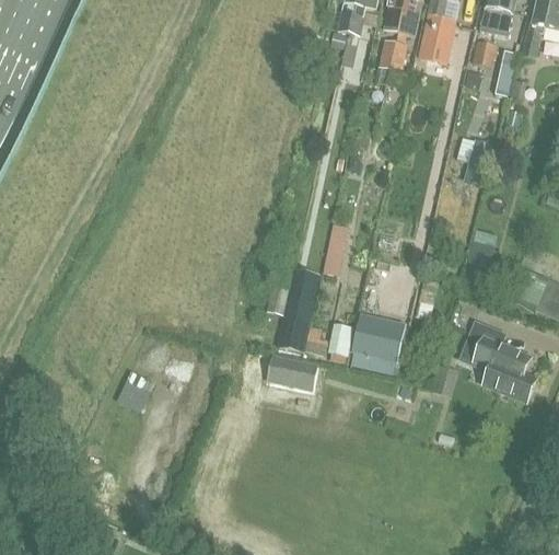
[(354,0),(354,3),(352,13),(348,32),(360,35),(363,16),(360,15),(362,6),(365,6),(367,0),(354,0)]
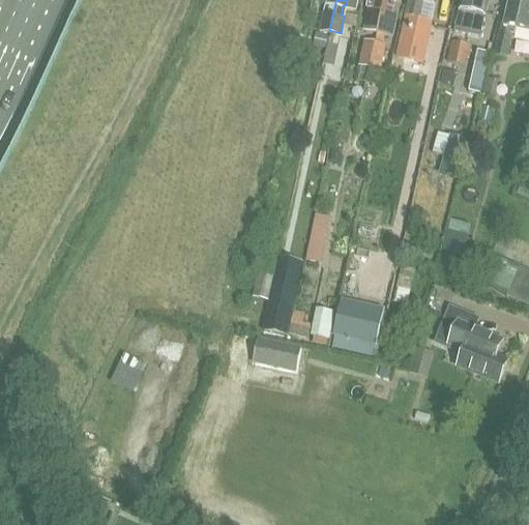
[(366,0),(365,6),(372,7),(370,17),(368,17),(364,29),(376,31),(383,0),(366,0)]
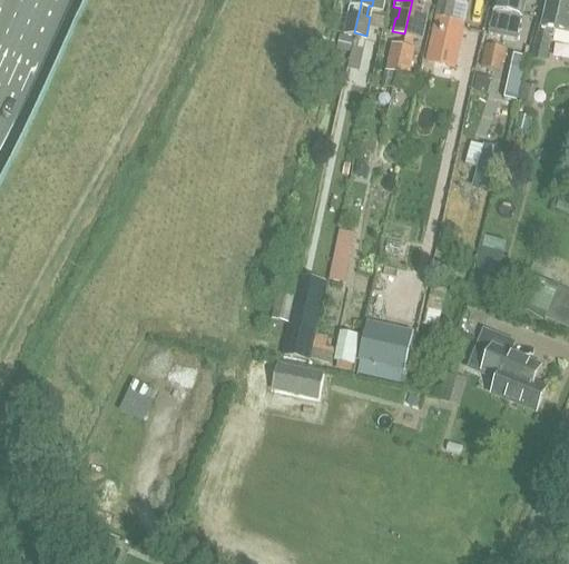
[(429,0),(431,1),(431,0),(412,0),(404,33),(422,37),(429,0)]
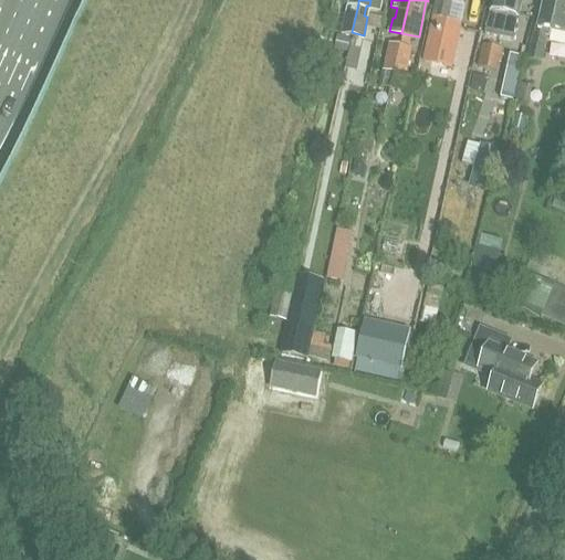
[(430,17),(421,59),(451,65),(460,22),(448,20),(452,0),(458,0),(464,1),(464,0),(437,0),(433,17),(430,17)]
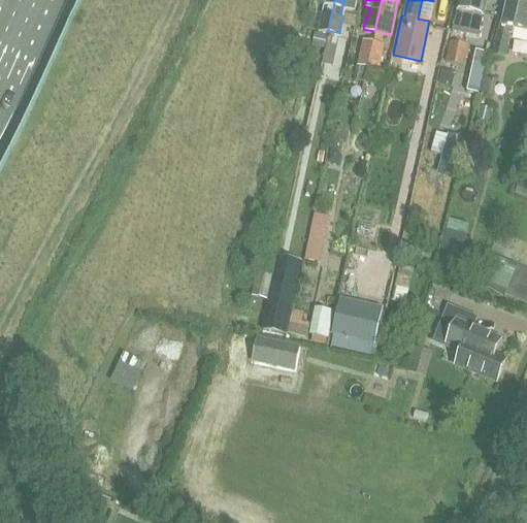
[(458,7),(453,27),(466,30),(479,33),(484,13),(486,0),(458,0),(457,7),(458,7)]
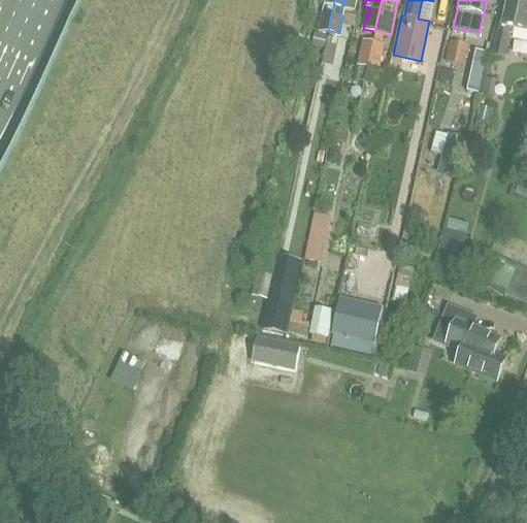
[(513,33),(514,26),(526,27),(526,0),(506,0),(502,22),(499,22),(493,53),(505,56),(511,32),(513,33)]
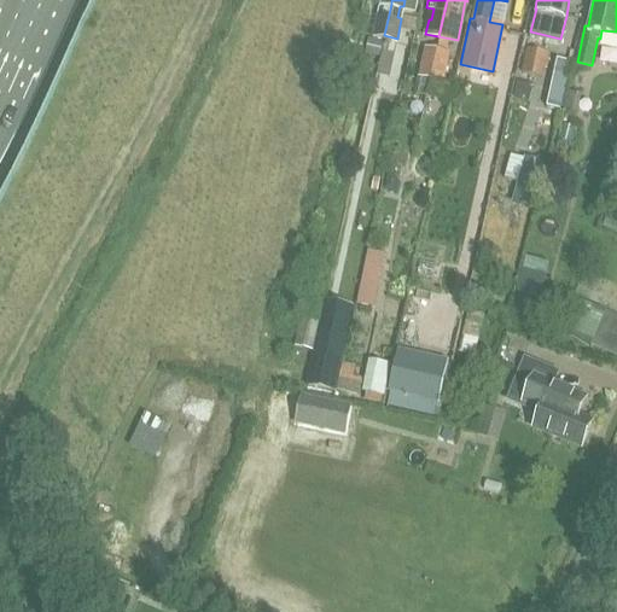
[(377,12),(373,33),(384,35),(389,15),(379,12),(377,12)]
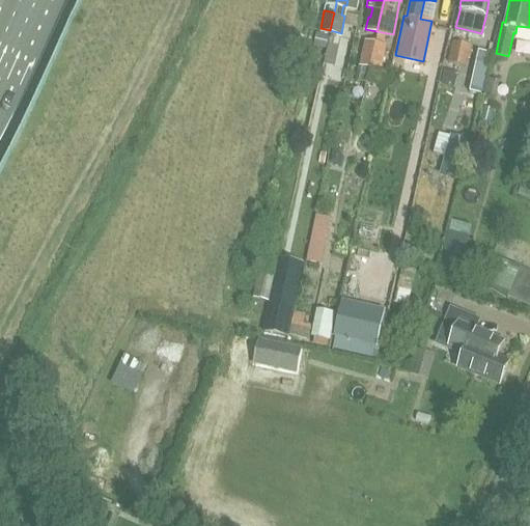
[(328,32),(316,30),(313,43),(326,45),(328,32)]
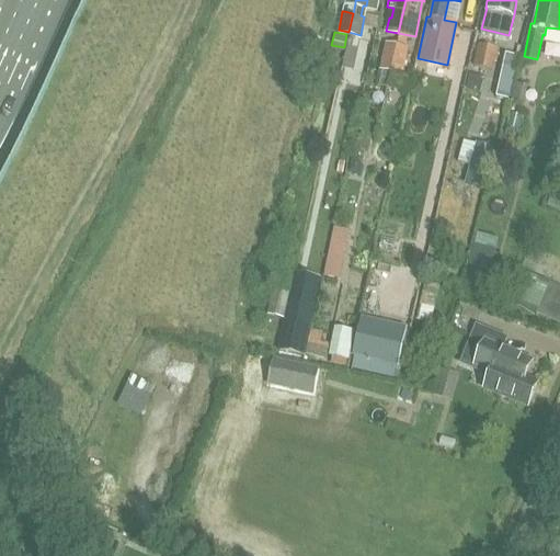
[(376,82),(386,83),(396,41),(385,38),(376,82)]
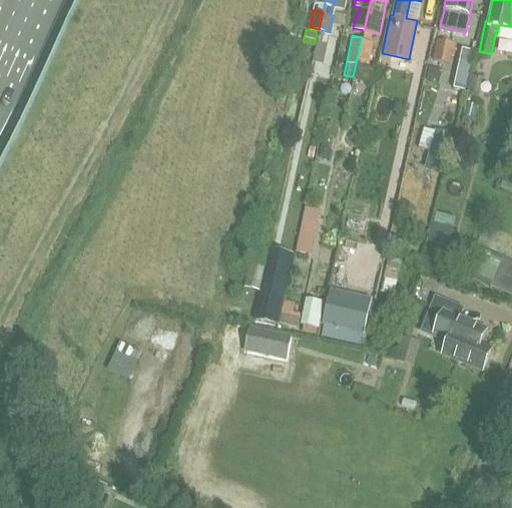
[(363,37),(358,61),(368,63),(373,39),(363,37)]
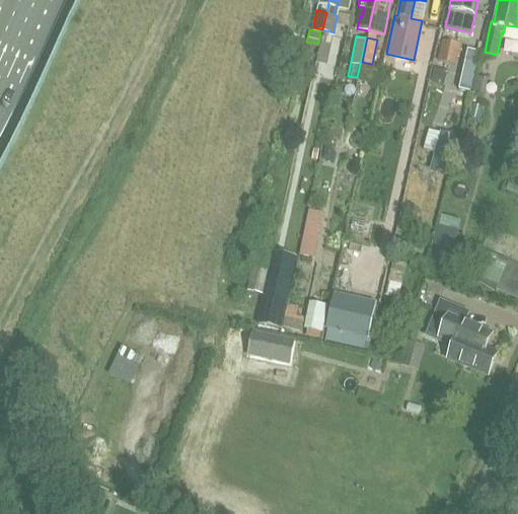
[(469,88),(474,68),(463,65),(458,85),(469,88)]
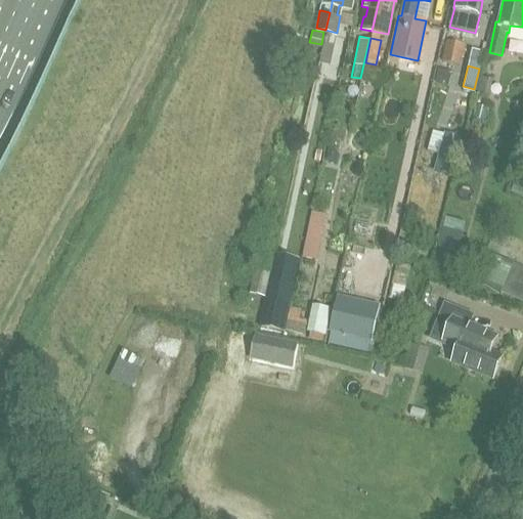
[(491,76),(482,74),(480,74),(476,88),(488,91),(491,76)]
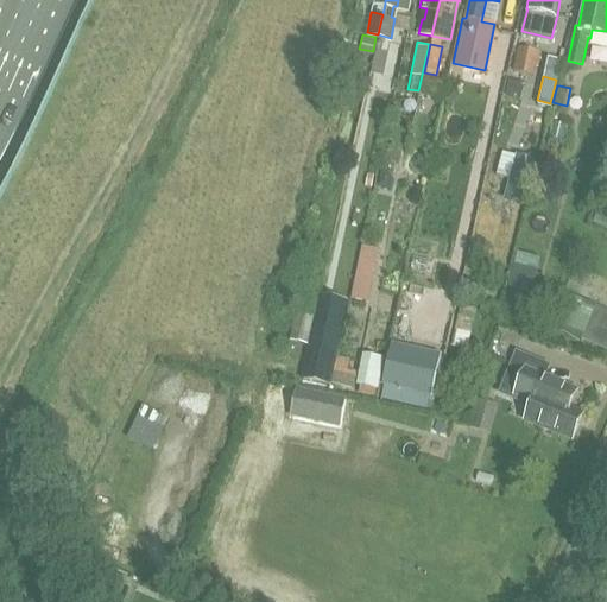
[(551,116),(547,138),(564,140),(569,121),(551,116)]
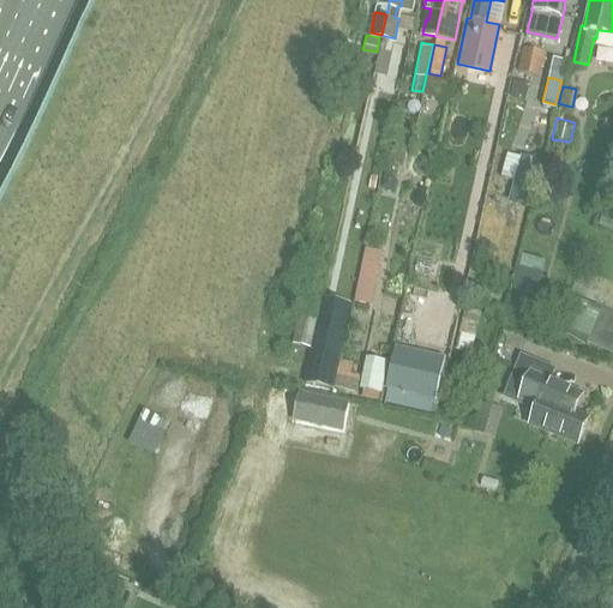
[(538,157),(521,152),(521,156),(514,179),(509,197),(526,202),(538,157)]
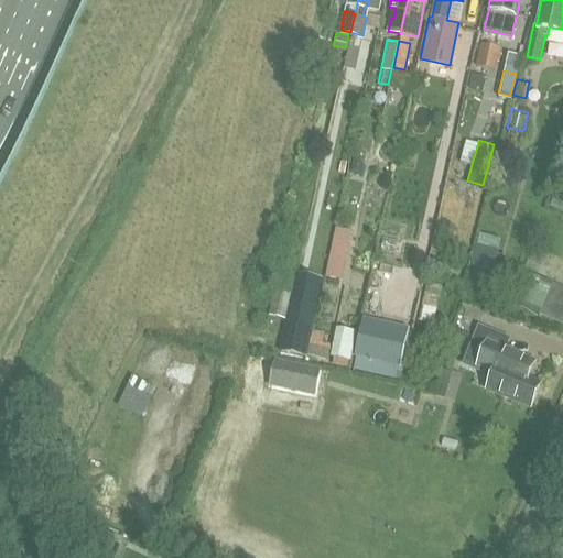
[(359,157),(353,155),(349,168),(363,171),(364,164),(359,157)]
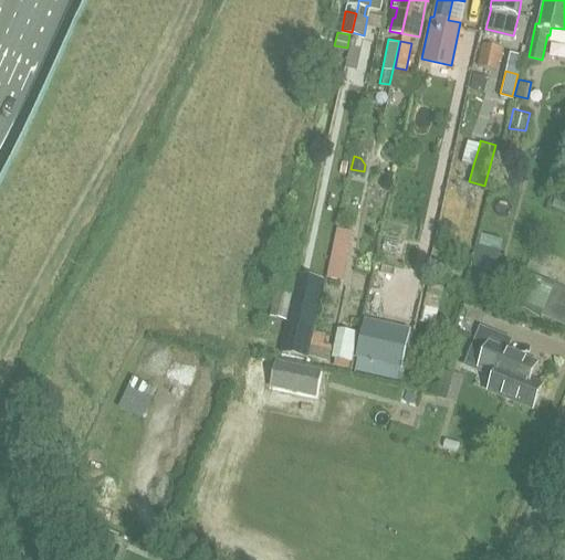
[(564,191),(557,189),(553,202),(564,205),(564,191)]
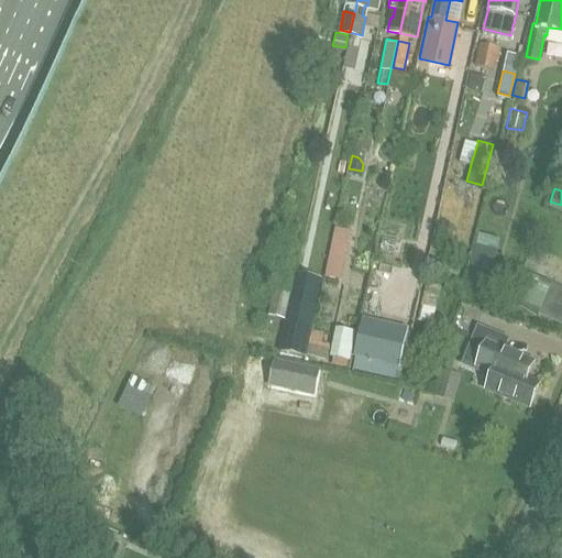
[(326,273),(340,275),(350,227),(334,223),(326,273)]
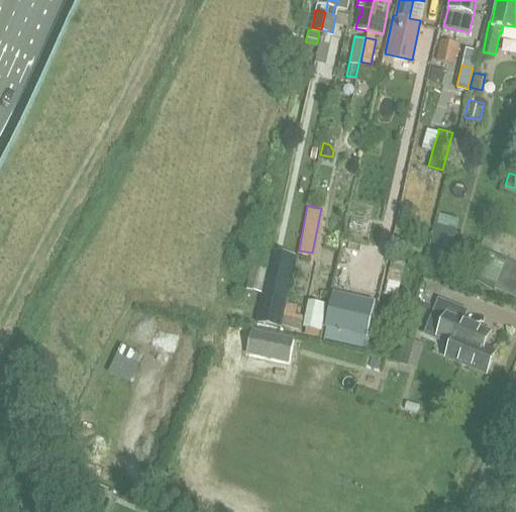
[(431,241),(450,246),(457,225),(437,219),(431,241)]
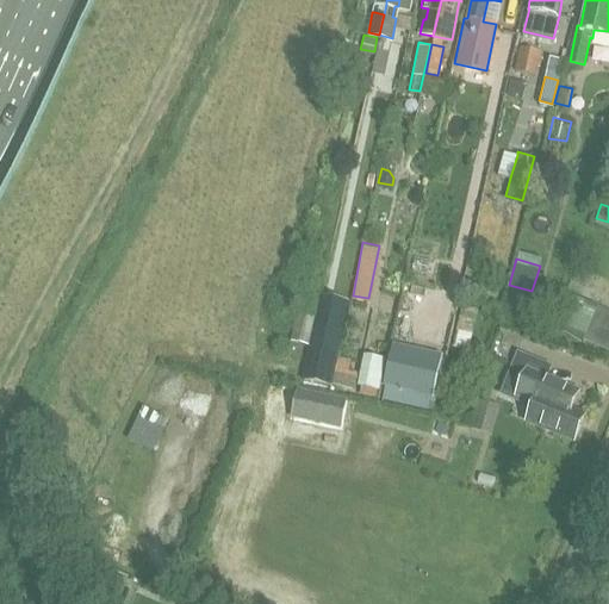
[(452,342),(467,346),(477,306),(461,303),(452,342)]
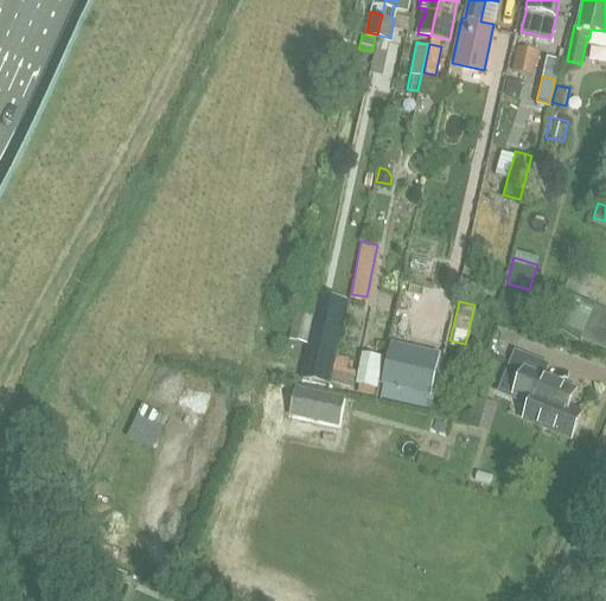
[(565,328),(605,346),(605,306),(594,301),(591,306),(578,301),(565,328)]
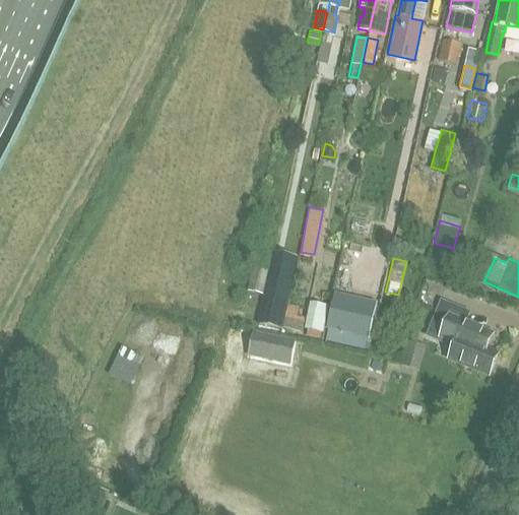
[(248,287),(264,291),(269,265),(253,262),(248,287)]
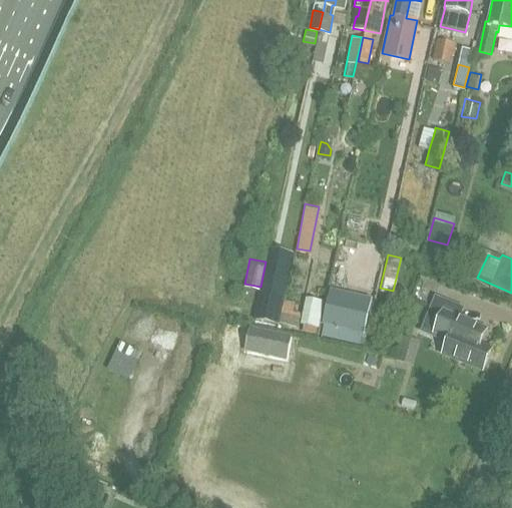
[(291,267),(267,261),(254,317),(278,322),(291,267)]
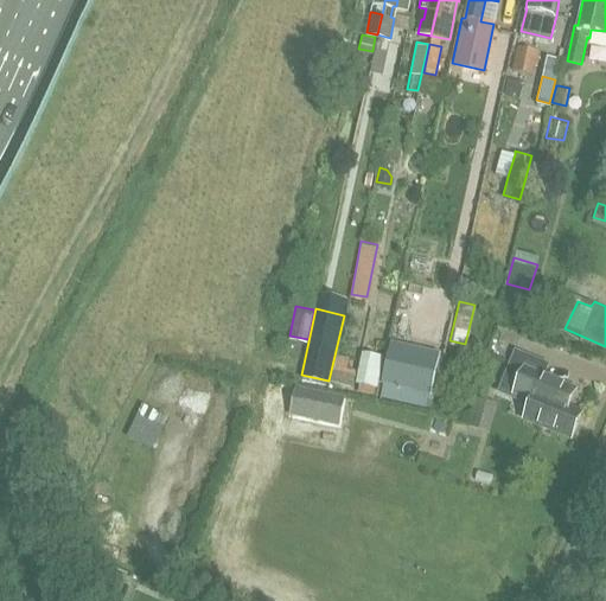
[(440,350),(390,338),(380,382),(382,382),(378,395),(425,406),(428,392),(431,392),(440,350)]
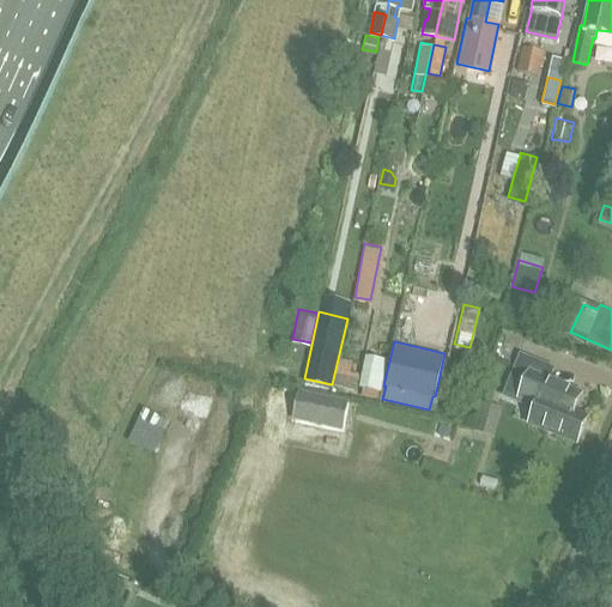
[(387,357),(385,357),(364,352),(358,384),(381,389),(387,357)]
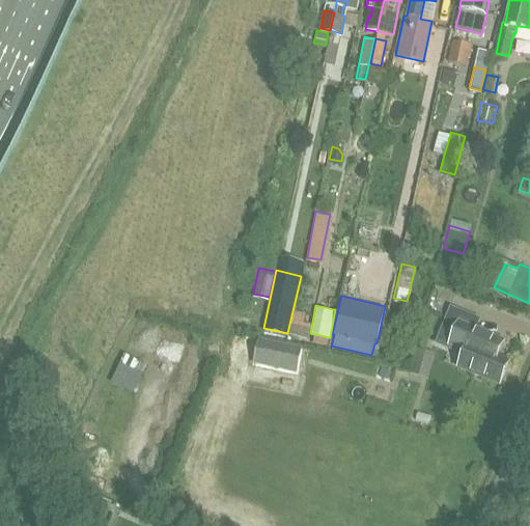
[(455,365),(470,371),(500,384),(510,358),(499,353),(505,339),(499,336),(474,326),(478,315),(450,305),(435,340),(462,352),(455,365)]
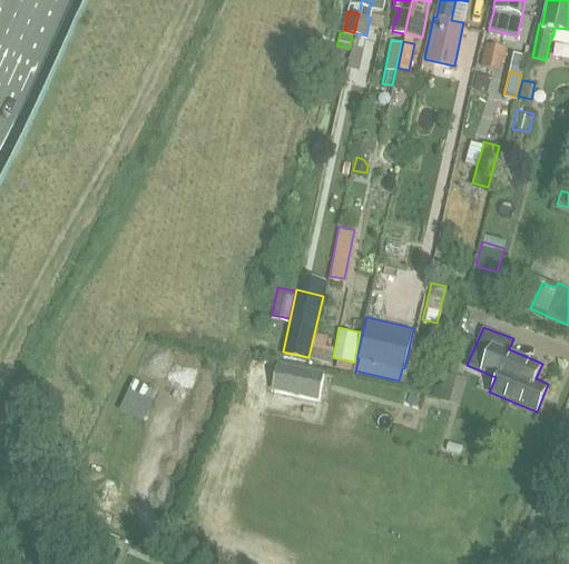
[(334,346),(324,344),(327,332),(316,329),(314,342),(310,355),(331,359),(334,346)]
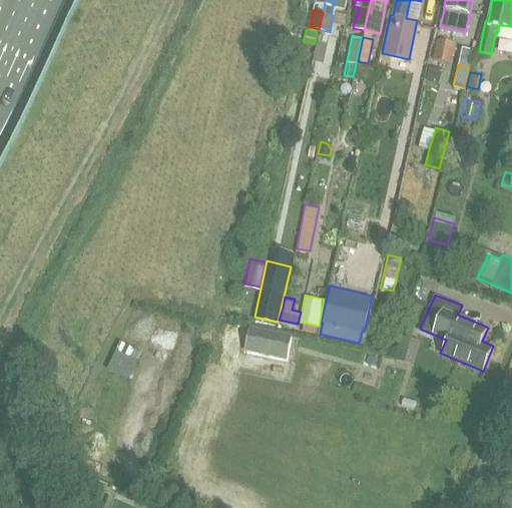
[(291,334),(248,325),(243,348),(286,357),(291,334)]
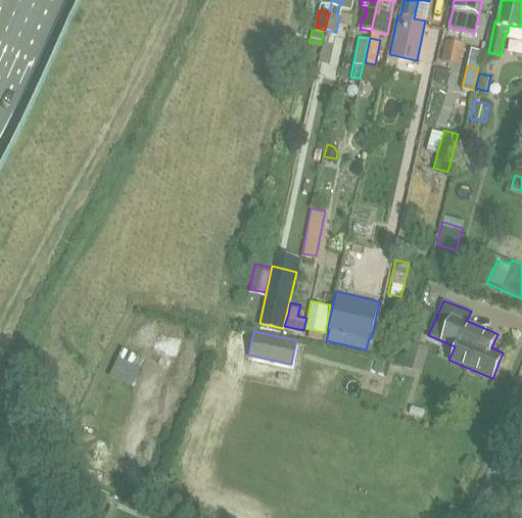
[(122,346),(117,355),(139,366),(143,357),(122,346)]
